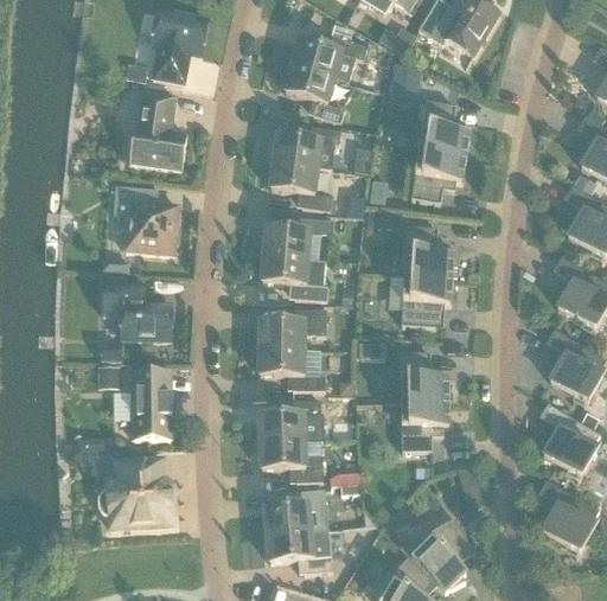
[(407,11),(413,0),(363,0),(384,14),(393,1),(407,11)]
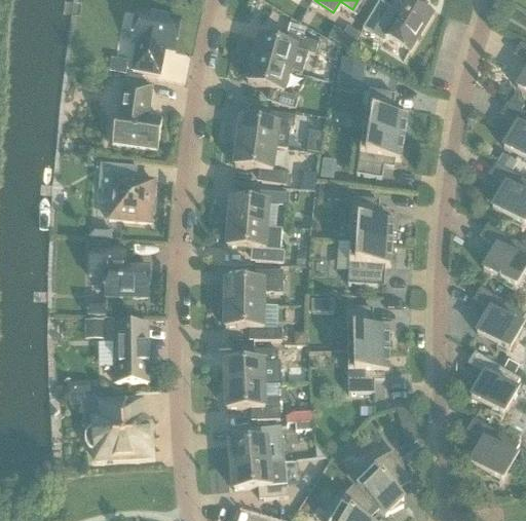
[(431,10),(415,0),(405,0),(398,11),(380,0),(378,0),(363,27),(382,39),(385,34),(409,48),(431,10)]
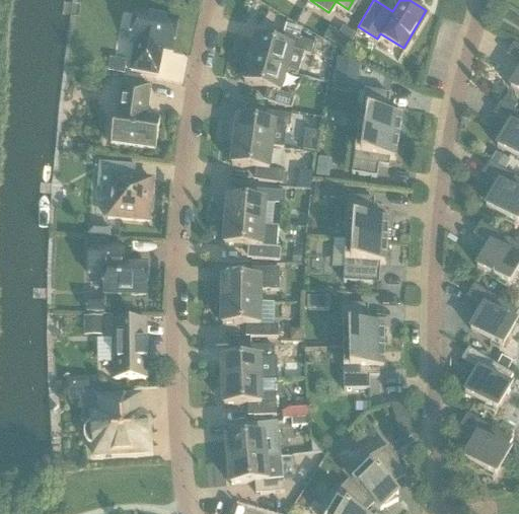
[(171,48),(177,17),(136,10),(131,40),(135,41),(130,67),(157,72),(161,53),(156,52),(157,45),(171,48)]
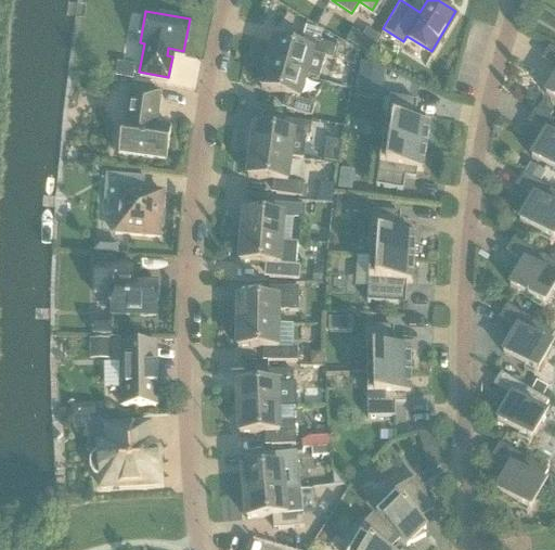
[(274,38),(268,61),(306,73),(318,76),(325,53),(332,55),(335,42),(307,34),(302,47),(274,38)]
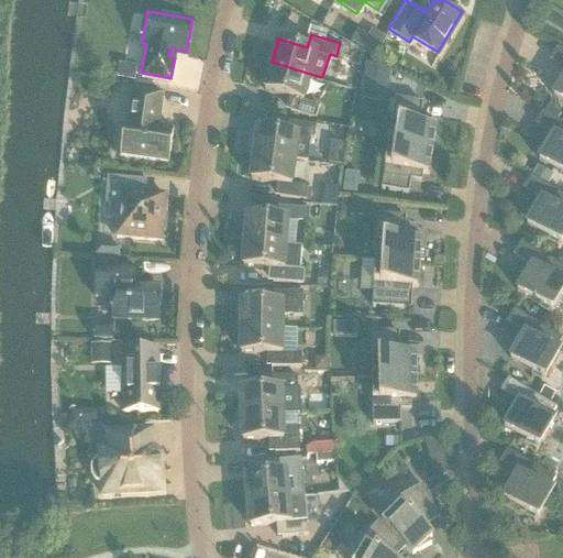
[(562,47),(556,43),(549,56),(562,65),(562,74),(552,91),(562,98),(562,47)]
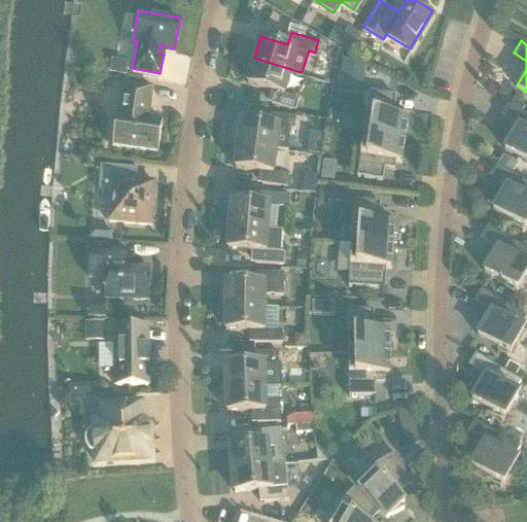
[(435,47),(431,57),(450,64),(453,55),(435,47)]
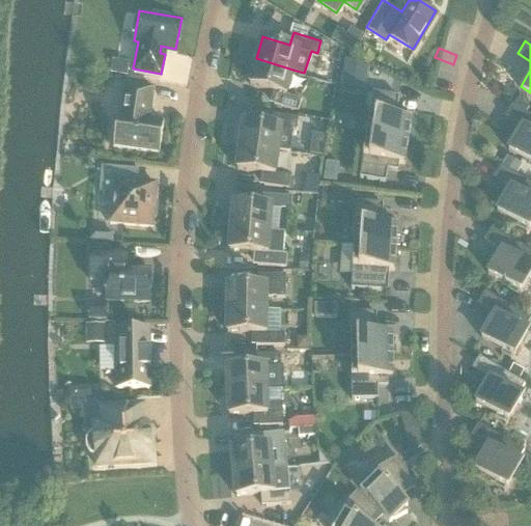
[(341,82),(363,85),(367,58),(345,55),(341,82)]
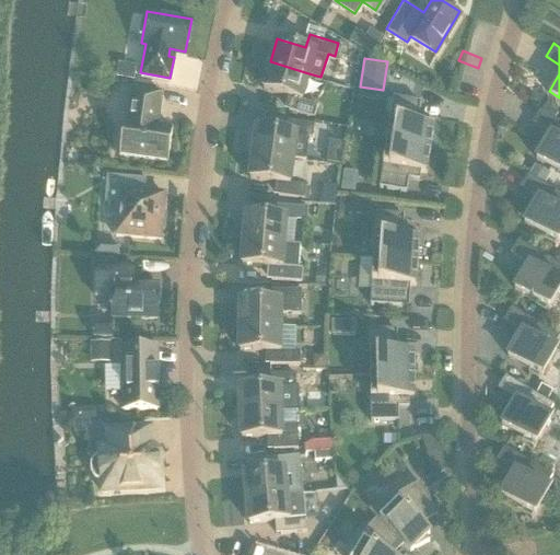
[(138,62),(119,59),(117,73),(135,77),(138,62)]
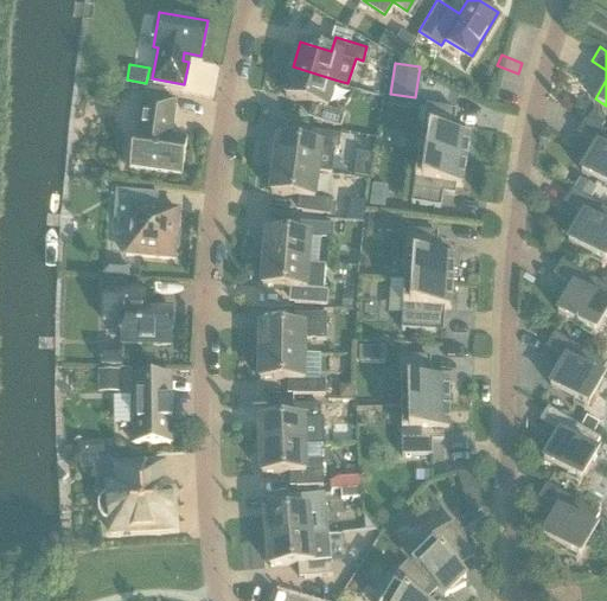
[(293,66),(285,93),(317,102),(313,115),(340,123),(344,109),(327,104),(334,80),(293,66)]
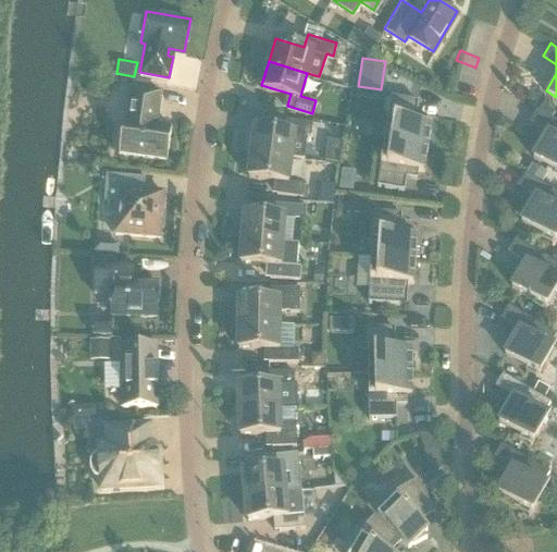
[(161,88),(131,84),(125,117),(123,117),(118,151),(166,159),(172,124),(157,122),(161,88)]
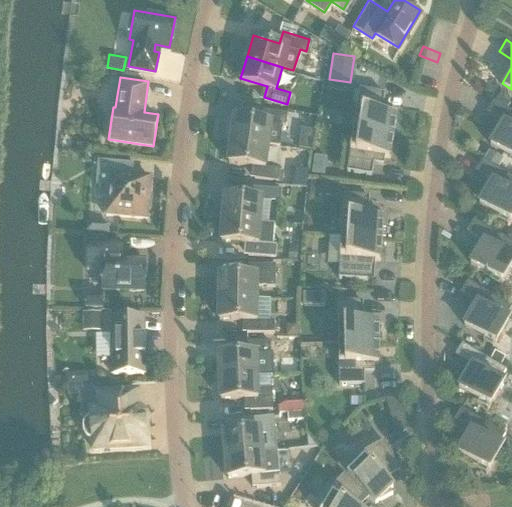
[(353,127),(393,133),(396,112),(389,111),(390,104),(392,105),(392,103),(382,102),(384,90),(359,86),(353,127)]
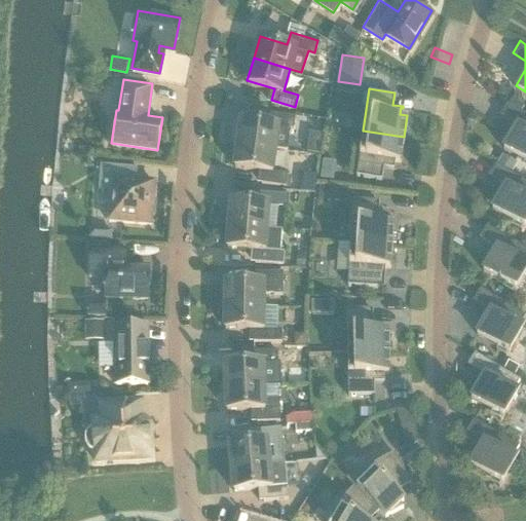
[(516,88),(509,102),(506,100),(499,112),(517,122),(502,145),(525,158),(525,111),(522,109),(525,104),(522,92),(516,88)]
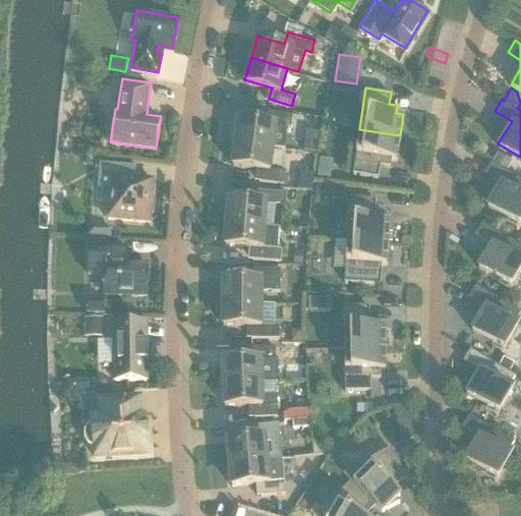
[(235,139),(272,145),(284,146),(287,124),(290,125),(292,112),(268,109),(266,121),(238,117),(235,139)]
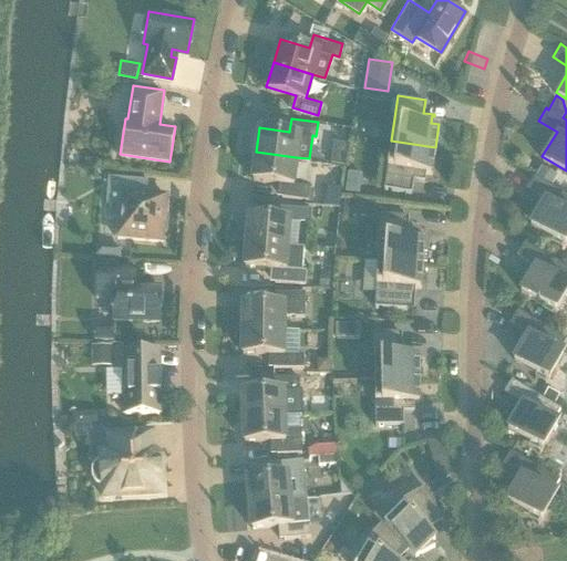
[(431,170),(435,147),(391,141),(383,186),(411,190),(413,177),(424,178),(424,177),(422,177),(423,169),(431,170)]
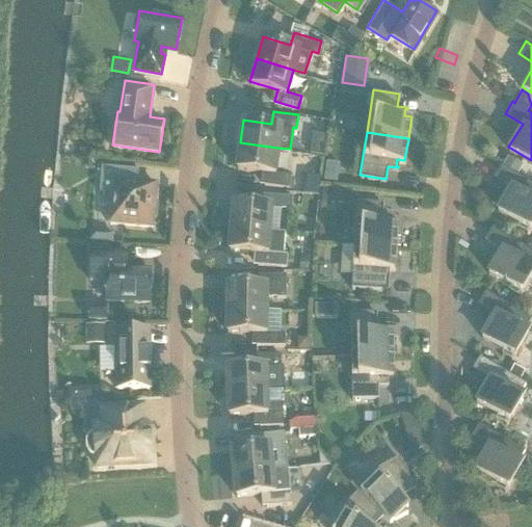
[(274,170),(277,148),(240,142),(237,165),(265,169),(264,182),(289,185),(290,173),(274,170)]
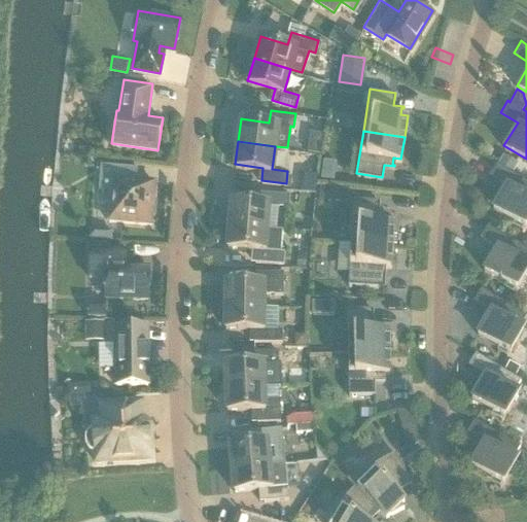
[(526,179),(496,161),(489,173),(506,183),(493,206),(524,224),(522,229),(523,229),(526,221),(526,179)]
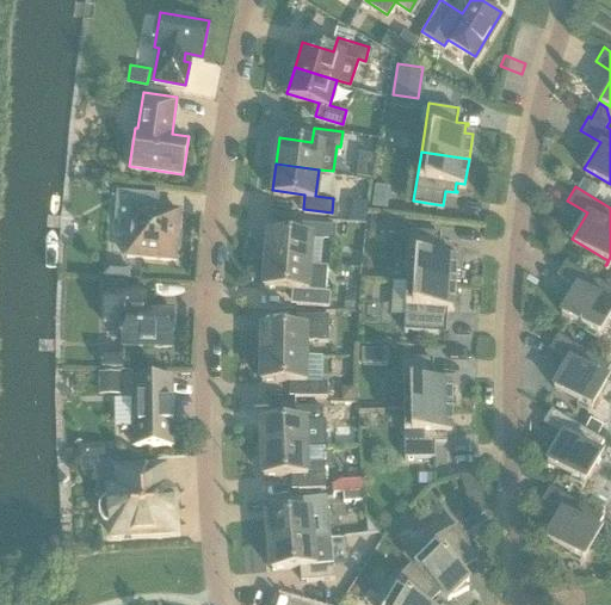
[(174,257),(179,208),(158,207),(159,191),(116,187),(113,216),(129,217),(125,253),(174,257)]
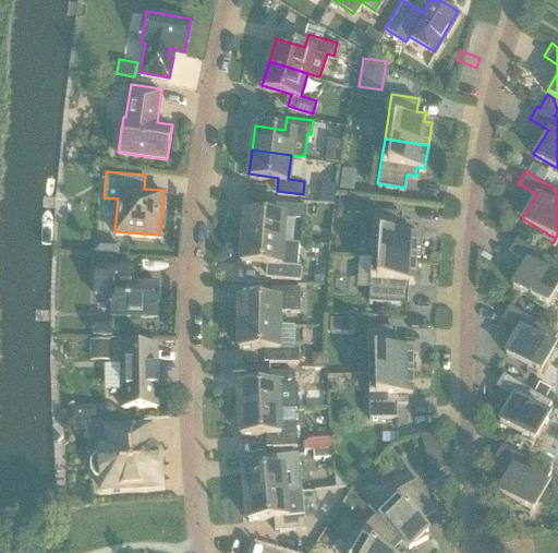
[(410,196),(409,212),(434,214),(434,197),(410,196)]
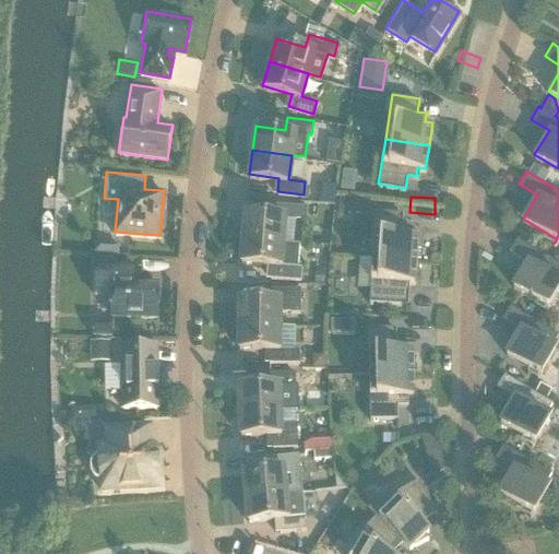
[(245,212),(244,236),(283,239),(285,215),(306,216),(307,203),(276,201),(275,214),(245,212)]
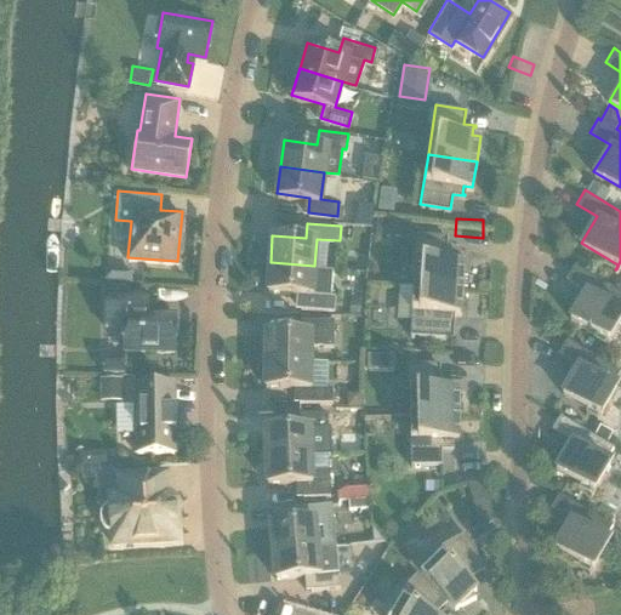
[(414,283),(462,286),(463,261),(455,260),(456,251),(459,252),(459,250),(446,250),(446,234),(416,232),(414,283)]
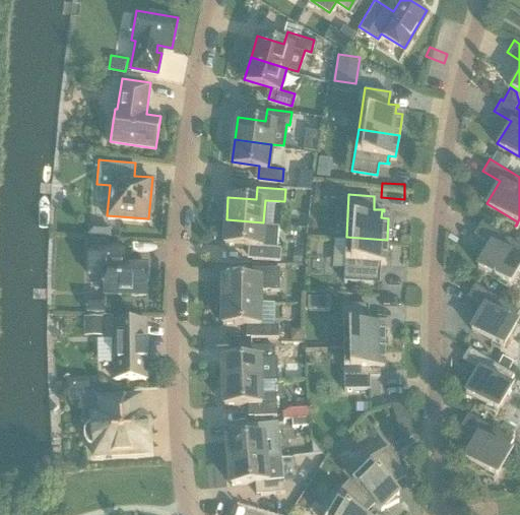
[(263,222),(226,219),(224,242),(252,244),(251,256),(279,258),(280,246),(276,246),(278,224),(263,222)]
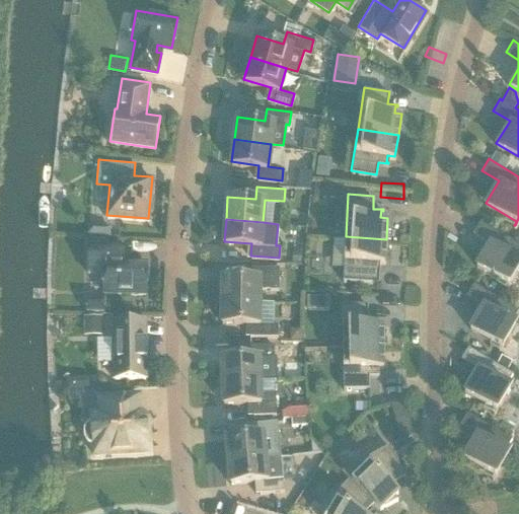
[(518,254),(518,242),(479,219),(472,231),(490,241),(476,264),(507,282),(505,286),(506,286),(518,264),(518,259),(517,259),(518,254)]
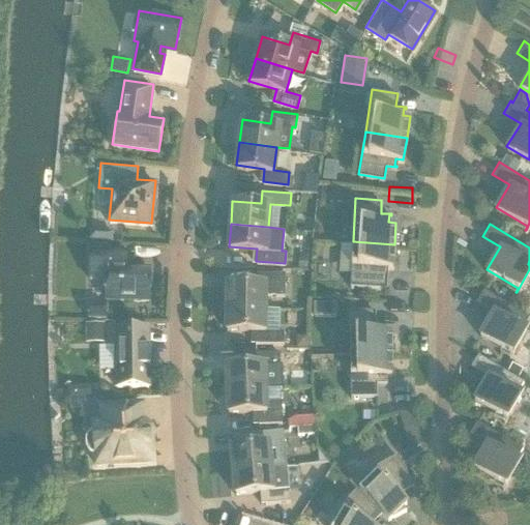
[(115,228),(92,226),(91,236),(114,238),(115,228)]
